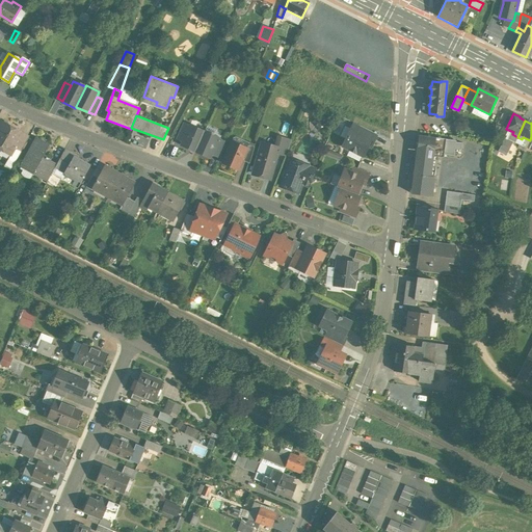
[(12,128),(2,122),(1,123),(0,125),(0,149),(0,150),(12,128)]
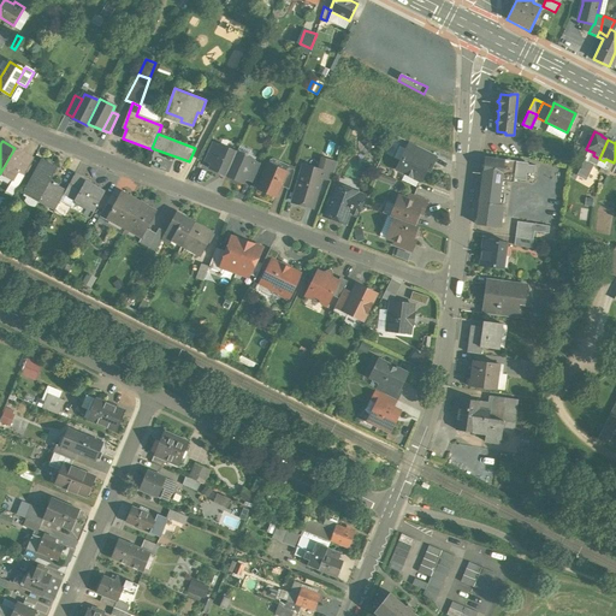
[(212,143),(203,161),(212,164),(219,147),(212,143)]
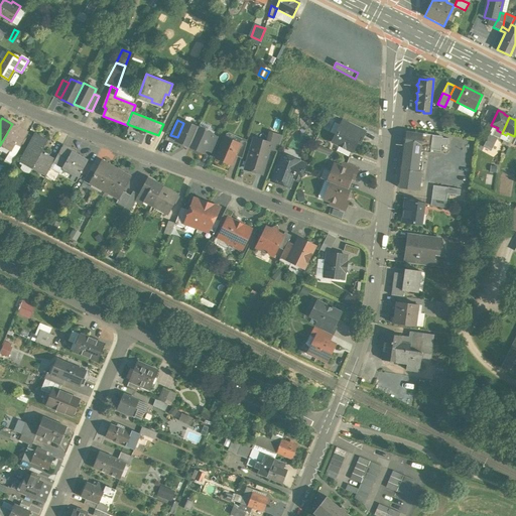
[(198,128),(184,122),(183,123),(177,137),(175,141),(189,147),(198,128)]
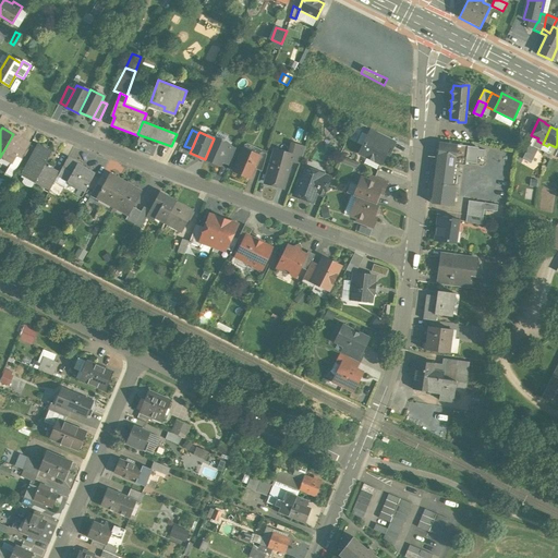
[(396,142),(378,133),(375,138),(375,140),(392,148),(396,142)]
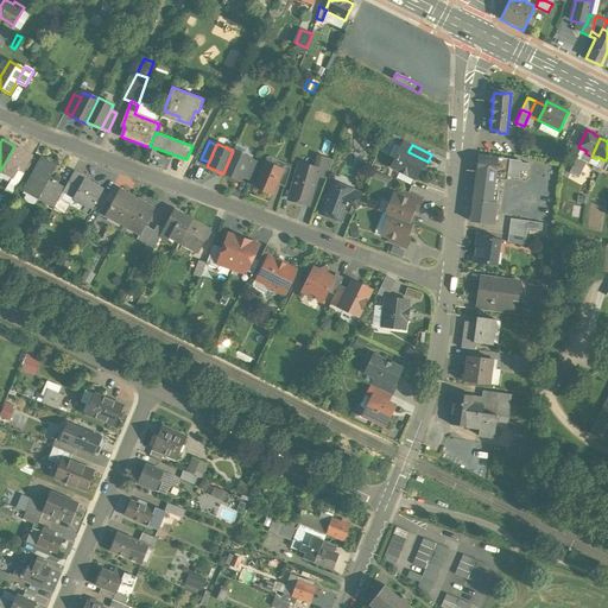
[(27,153),(14,146),(0,171),(13,178),(18,170),(26,154),(27,153)]
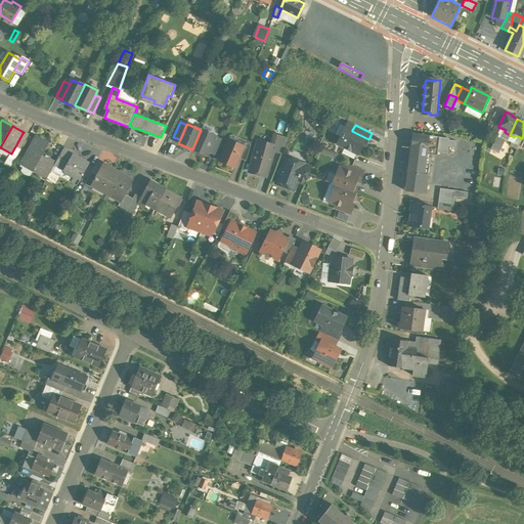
[(352,130),(346,127),(338,144),(357,155),(362,144),(365,145),(368,139),(352,131),(352,130)]
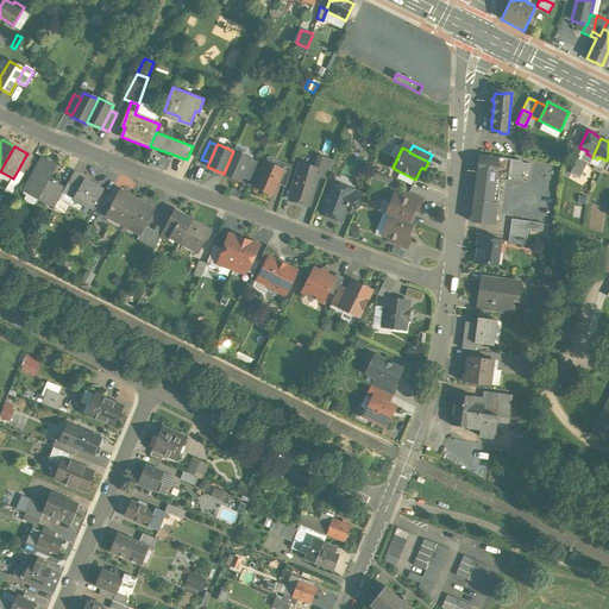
[(250,158),(233,151),(224,174),(239,181),(242,177),(250,159),(250,158)]
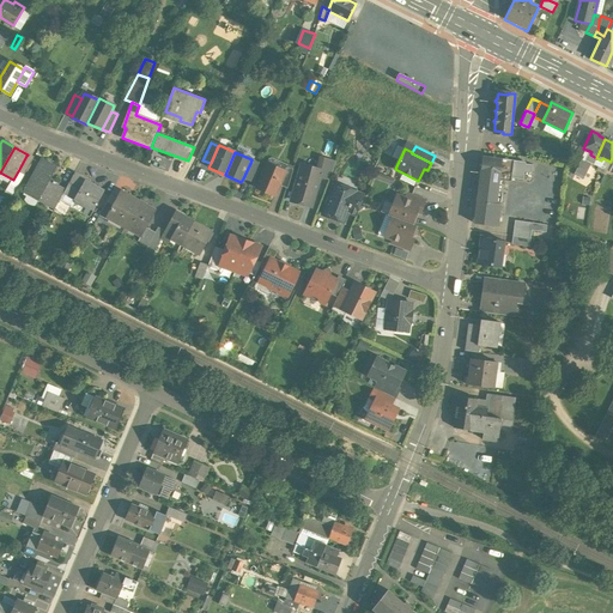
[(26,156),(18,171),(24,175),(32,159),(26,156)]
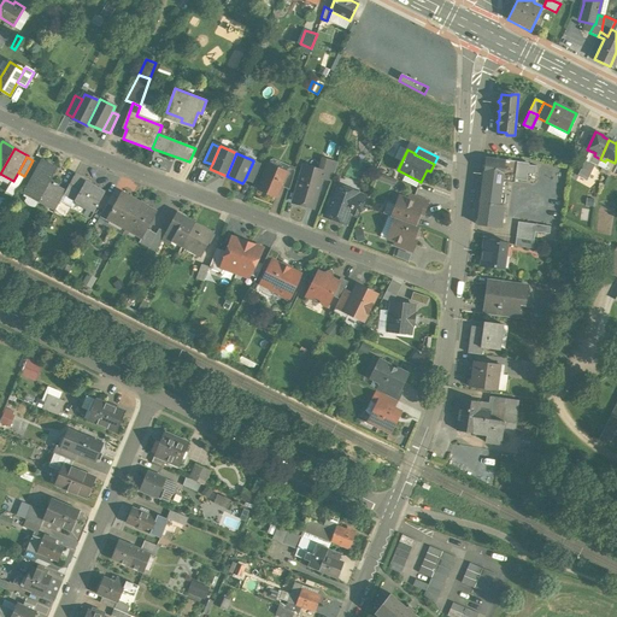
[(528,164),(486,158),(482,193),(500,195),(500,194),(503,177),(512,180),(527,181),(528,164)]
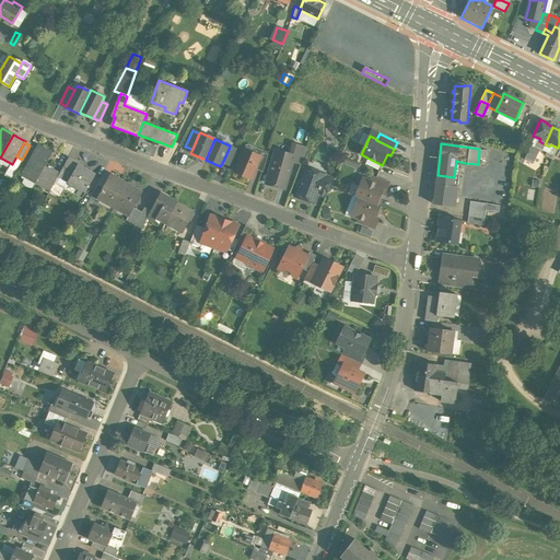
[(38,144),(21,176),(44,188),(55,170),(46,165),(53,152),(38,144)]
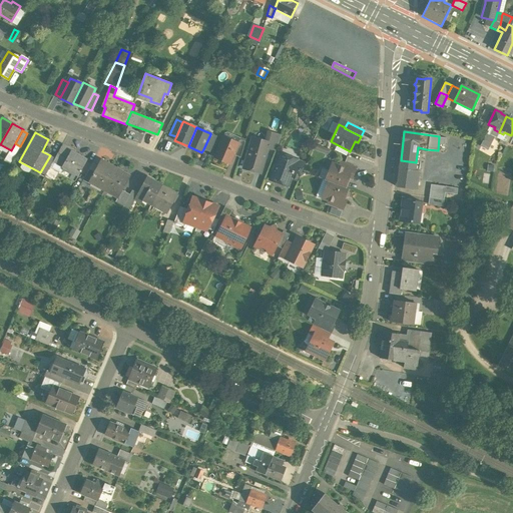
[(281,135),(269,132),(266,141),(269,142),(268,148),(275,150),(281,135)]
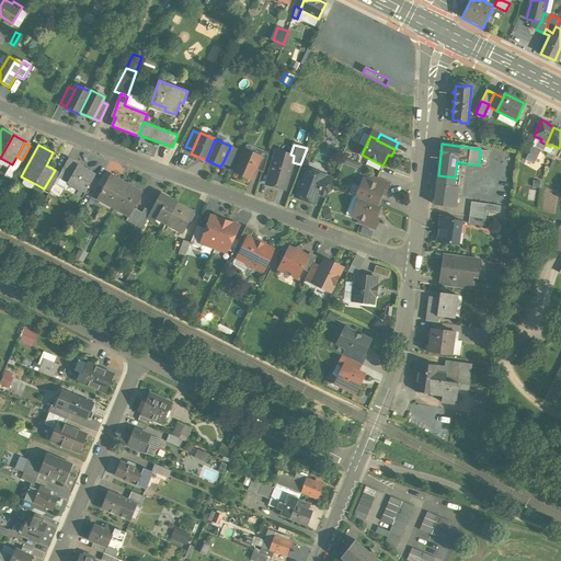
[(540,149),(533,145),(526,158),(535,162),(538,155),(540,149)]
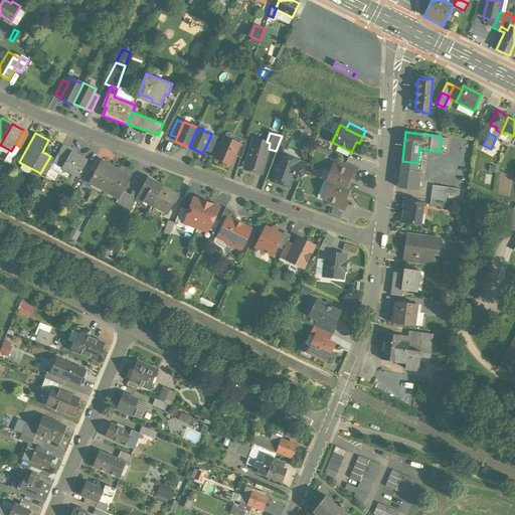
[(211,135),(204,150),(211,152),(217,138),(211,135)]
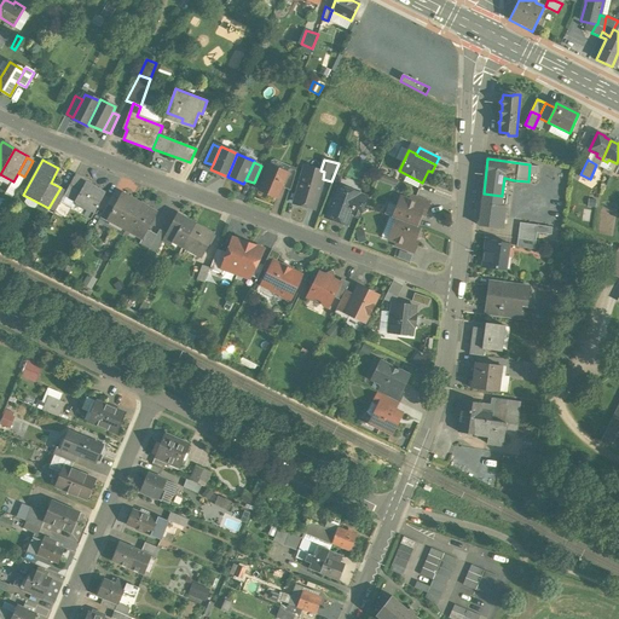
[(288,173),(270,166),(259,189),(278,197),(283,186),(289,173),(288,173)]
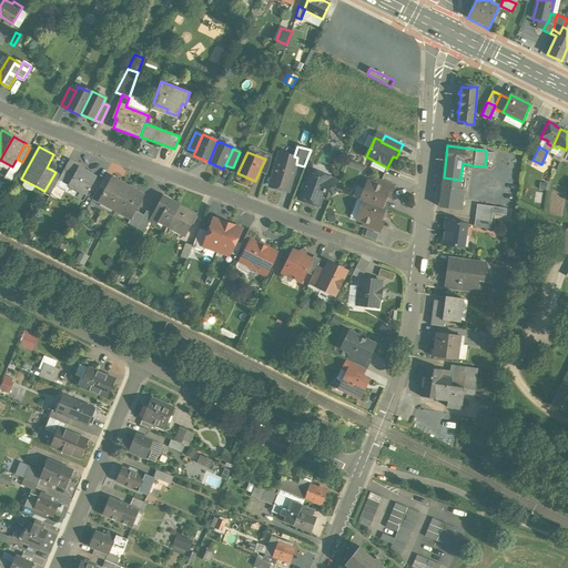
[(294,156),(280,152),(271,183),(288,189),(296,164),(297,158),(294,156)]
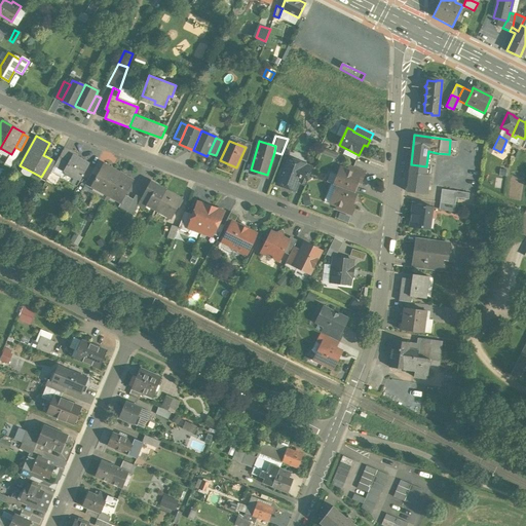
[(246,143),(245,147),(246,147),(240,158),(247,161),(251,145),(246,143)]
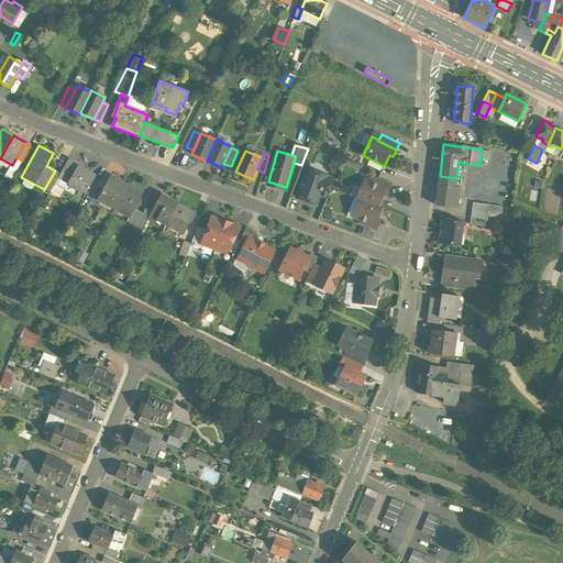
[(545,158),(540,155),(537,163),(542,165),(545,158)]
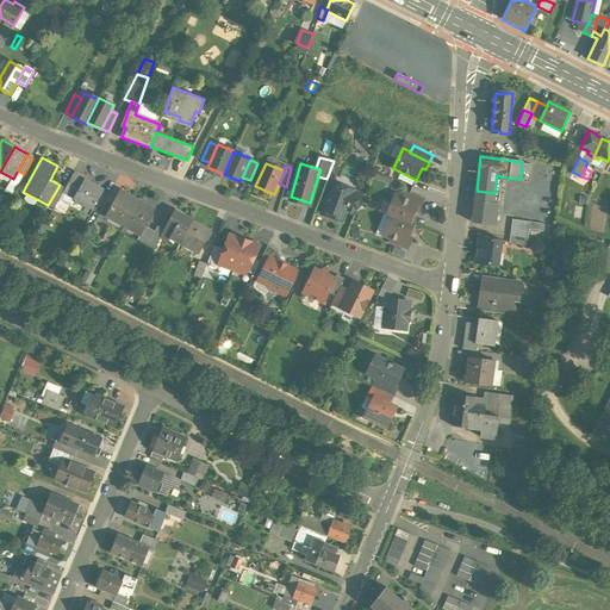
[(91,180),(75,172),(66,188),(63,193),(70,198),(73,194),(76,195),(83,181),(88,184),(91,180)]
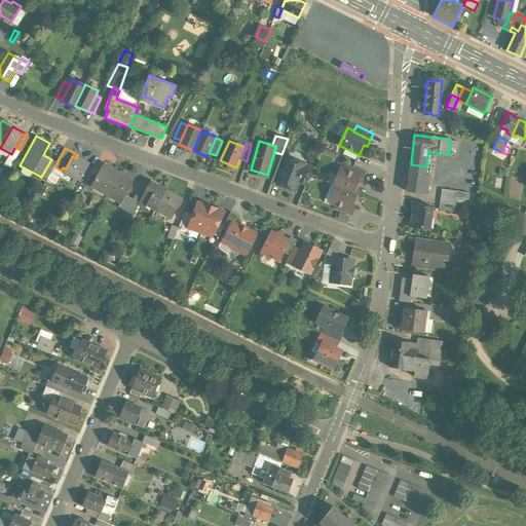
[(337,153),(322,148),(321,152),(335,158),(337,153)]
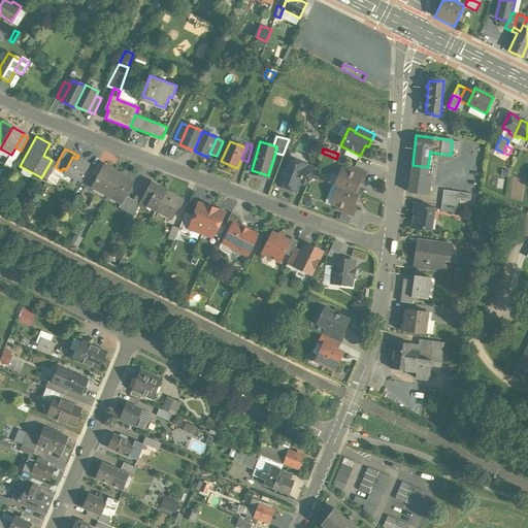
[(76,159),(72,157),(66,169),(63,168),(61,171),(80,182),(90,164),(85,162),(84,163),(76,159)]
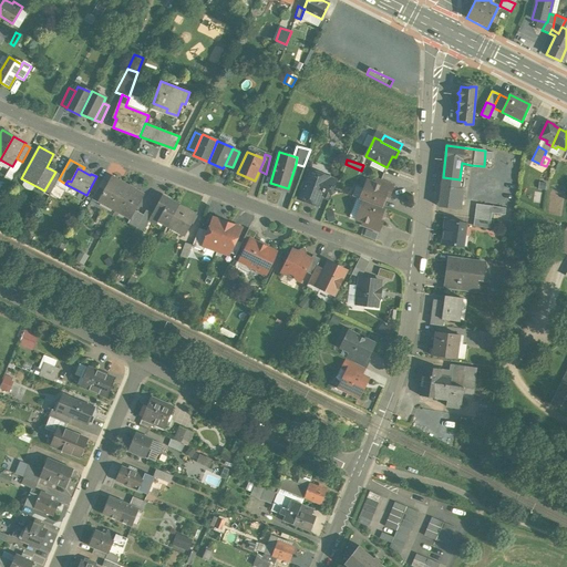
[(55,172),(44,191),(51,194),(59,179),(61,175),(55,172)]
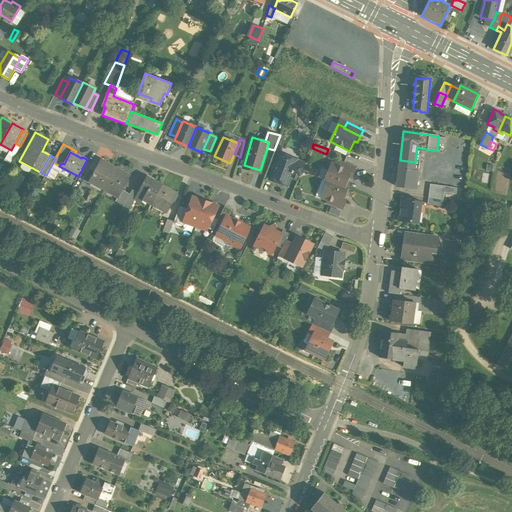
[(284,160),(278,157),(272,173),(270,177),(272,180),(276,182),(278,181),(283,182),(284,183),(283,183),(287,185),(290,178),(291,178),(291,176),(290,176),(291,174),(292,174),(293,172),(293,173),(298,161),(289,158),(284,160)]
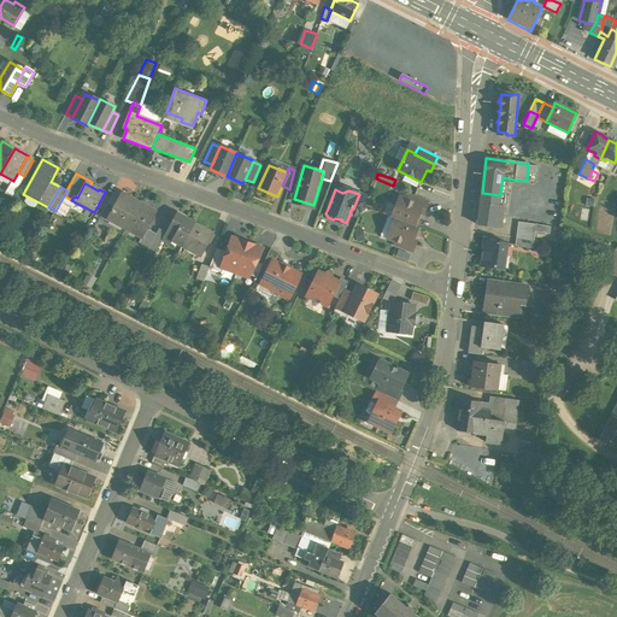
[(141,203),(124,193),(123,194),(122,194),(115,206),(107,218),(110,219),(127,229),(141,203)]
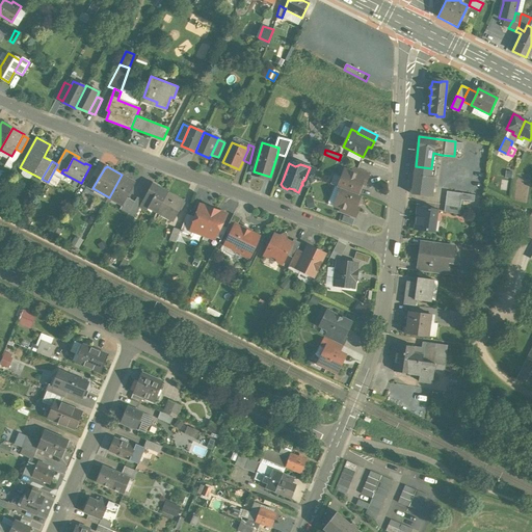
[(431,168),(416,166),(411,193),(431,196),(435,168),(431,167),(431,168)]
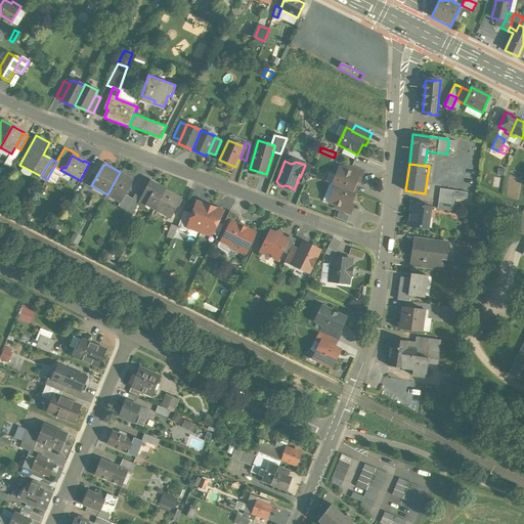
[(305,165),(300,177),(300,176),(299,178),(298,178),(297,180),(298,180),(298,182),(304,184),(311,167),(305,165)]
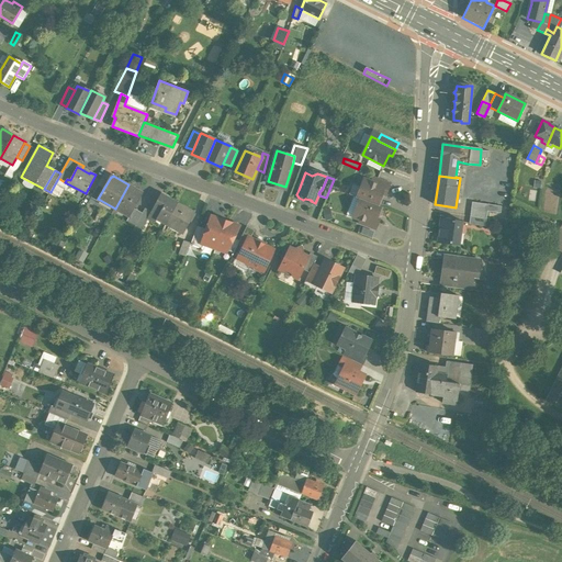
[(390,184),(374,178),(372,183),(370,189),(384,194),(386,195),(390,184)]
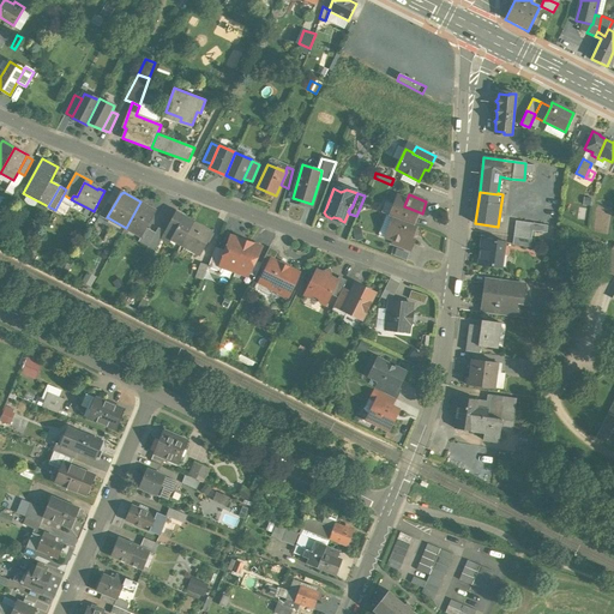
[(420,212),(404,206),(407,200),(398,197),(390,216),(392,217),(414,226),(420,212)]
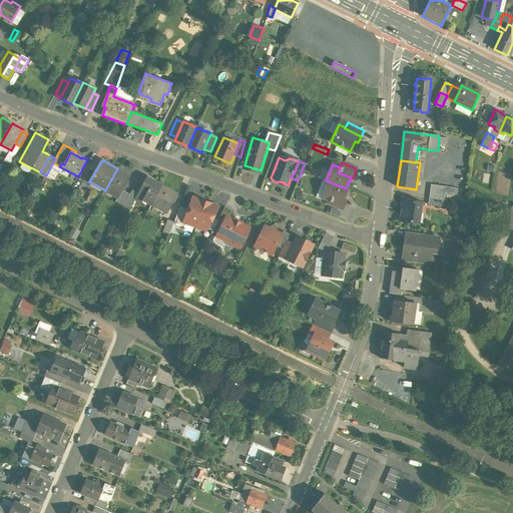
[(89,168),(83,180),(90,184),(91,182),(89,181),(95,171),(89,168)]
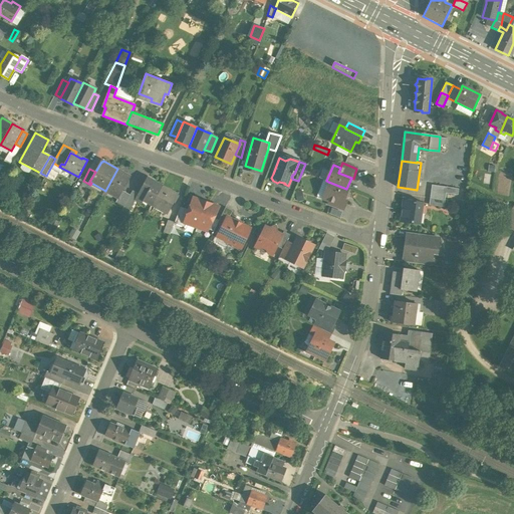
[(132,176),(117,169),(105,191),(118,198),(119,195),(120,196),(123,191),(132,176)]
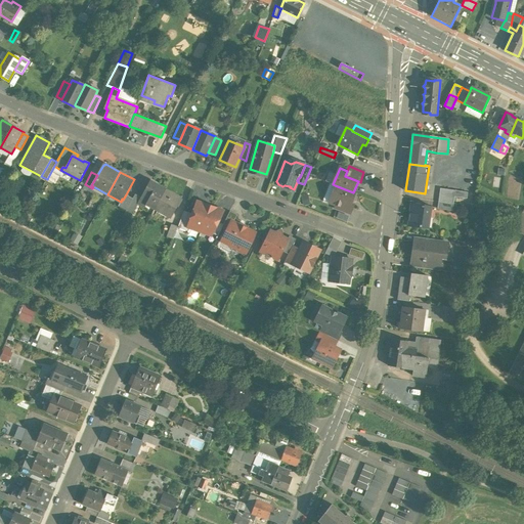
[(150,181),(140,200),(140,201),(156,209),(166,189),(150,181)]
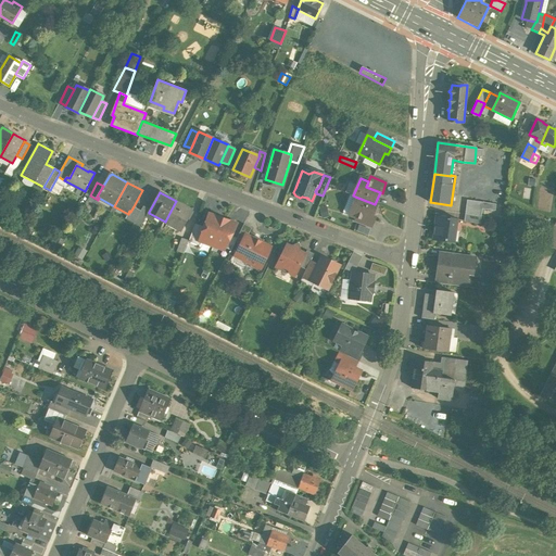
[(375,204),(355,197),(349,215),(356,217),(362,219),(363,216),(374,220),(375,217),(373,216),(377,205),(375,204)]
